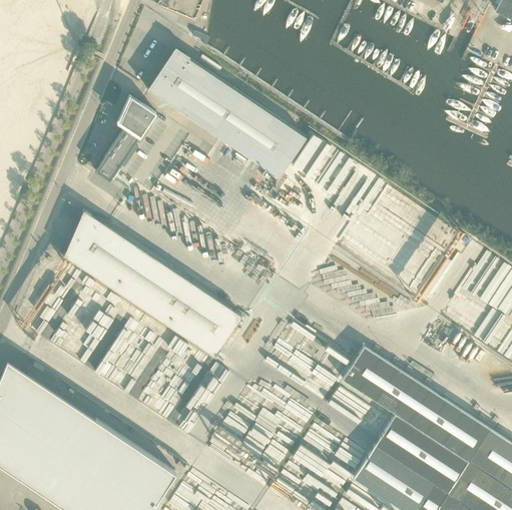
[(157,0),(155,6),(192,21),(201,0),(157,0)]
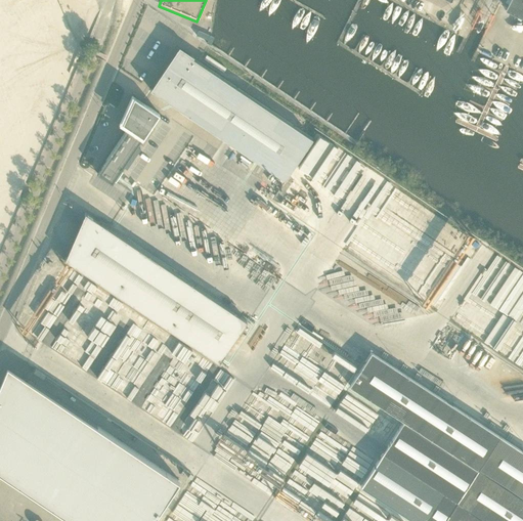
[(522,0),(511,0),(506,12),(516,17),(519,19),(522,20),(522,0)]
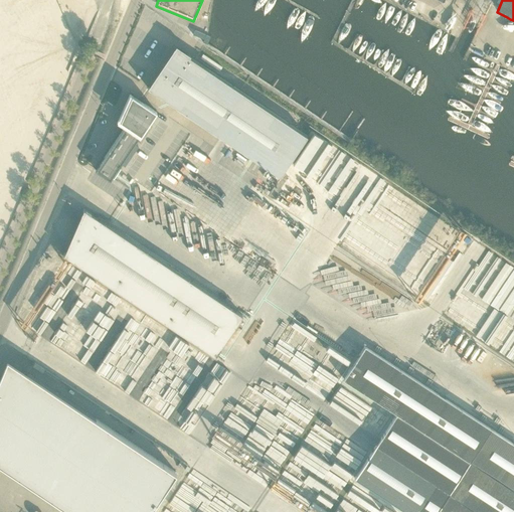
[(191,37),(202,42),(205,36),(193,32),(191,37)]
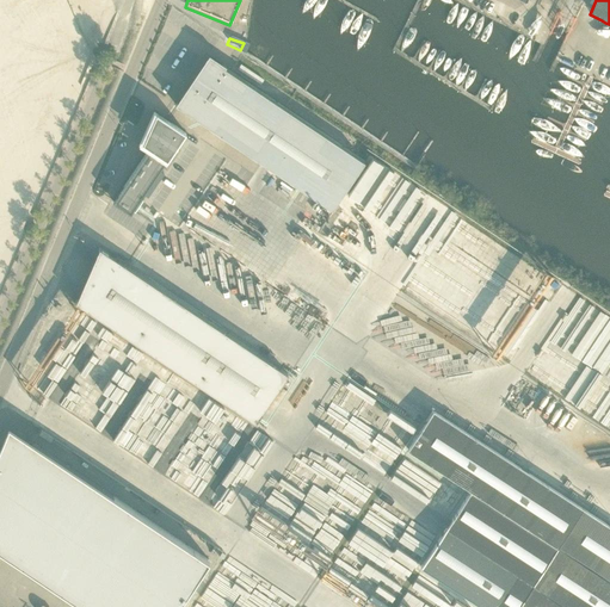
[(221,69),(209,61),(178,107),(176,105),(174,107),(332,209),(363,165),(222,67),(221,69)]
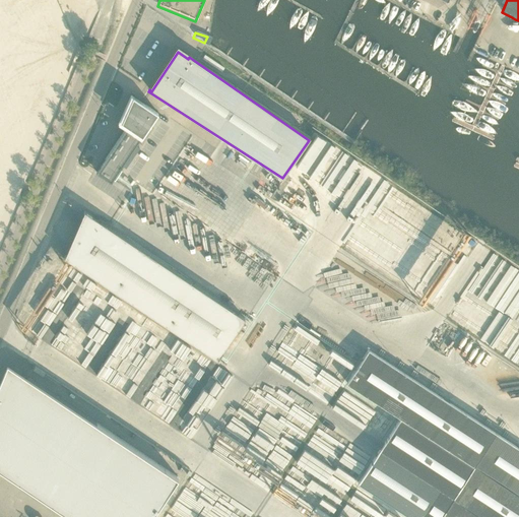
[(126,128),(95,175),(110,184),(112,181),(114,183),(121,172),(120,171),(157,115),(130,97),(118,123),(126,128)]
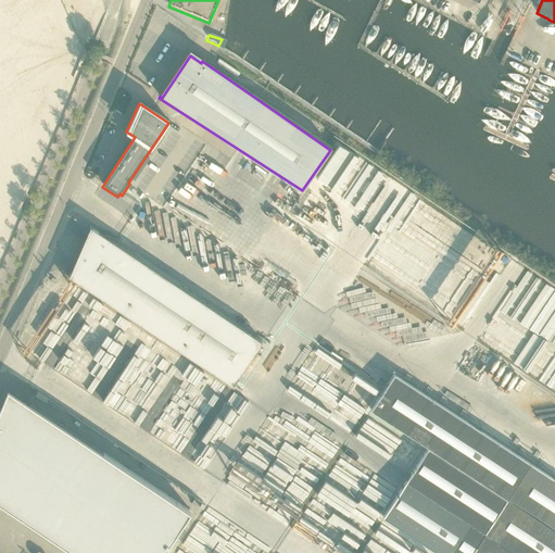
[(261,343),(125,252),(89,228),(67,278),(231,387),(261,343)]
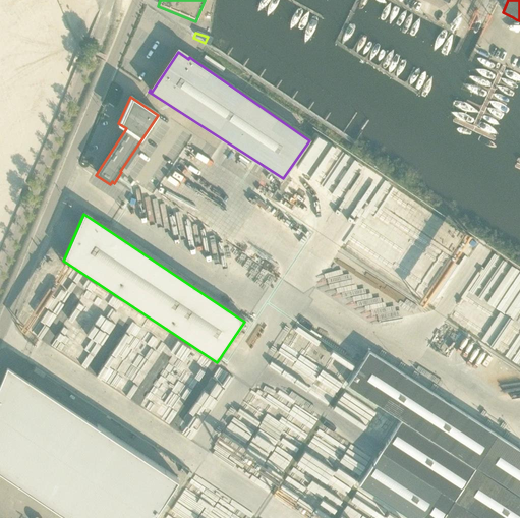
[(519,517),(519,452),(368,352),(346,386),(400,421),(358,485),(407,517),(519,517)]
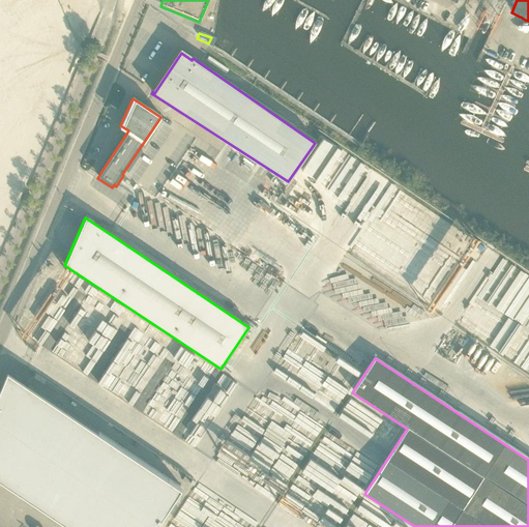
[(0,480),(68,526),(153,526),(180,488),(27,386),(0,394),(0,480)]
